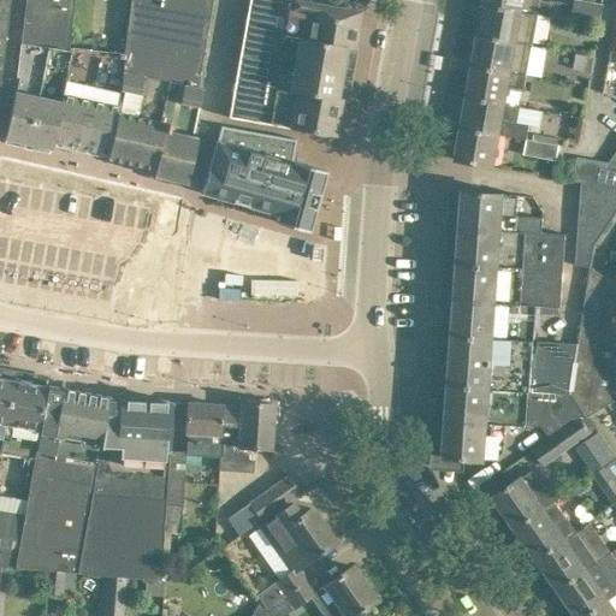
[(24,0),(16,82),(3,137),(51,148),(61,94),(67,47),(73,0),(24,0)]
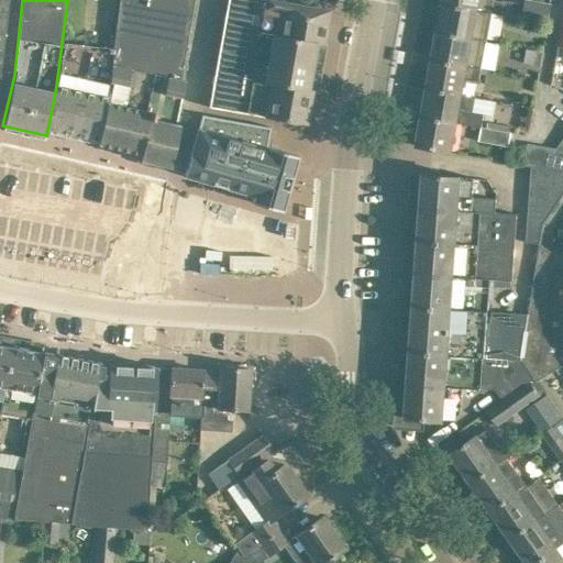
[(108,98),(98,144),(141,154),(140,161),(169,167),(174,145),(178,124),(175,124),(185,80),(181,80),(194,0),(119,0),(113,50),(108,98)]
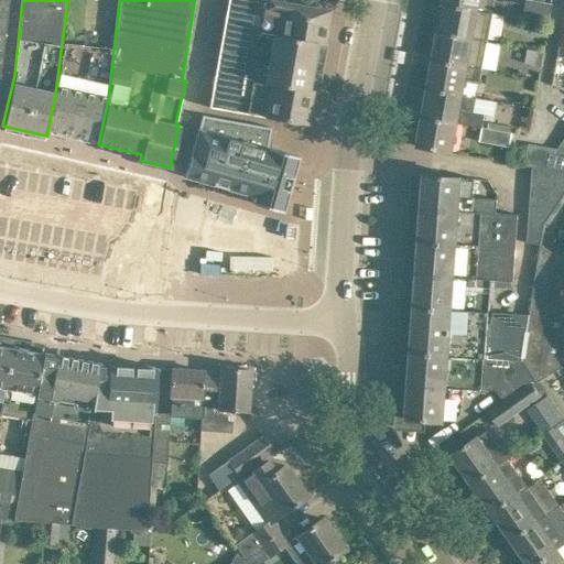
[(226,0),(225,12),(221,29),(315,46),(316,43),(323,44),(329,9),(281,0),(226,0)]
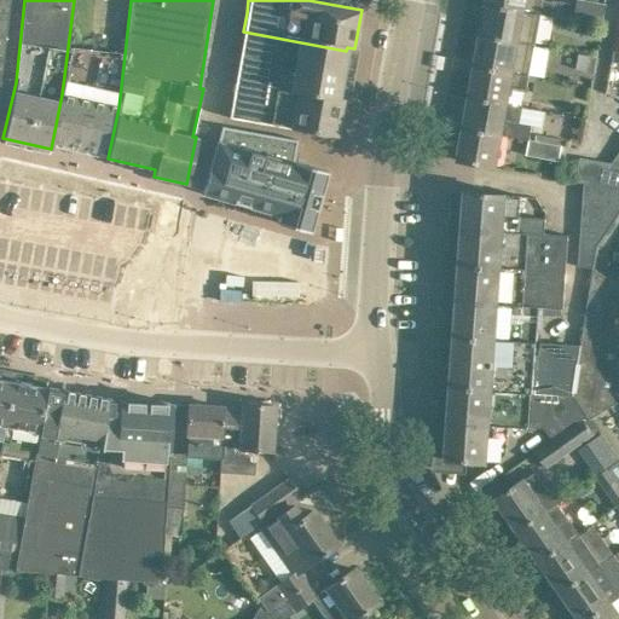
[(487,0),(487,4),(541,13),(551,16),(554,1),(543,0),(487,0)]
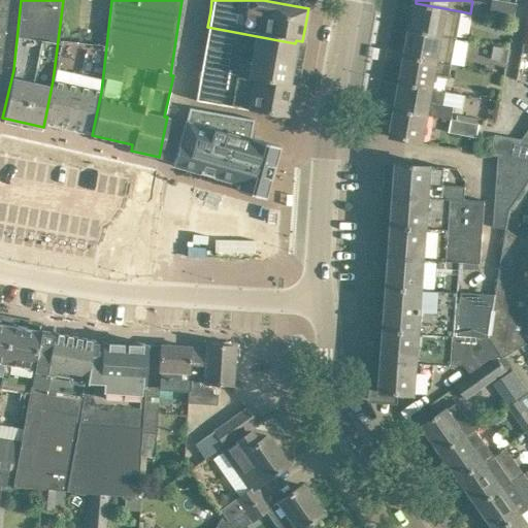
[(493,0),(490,17),(514,21),(518,3),(499,0),(493,0)]
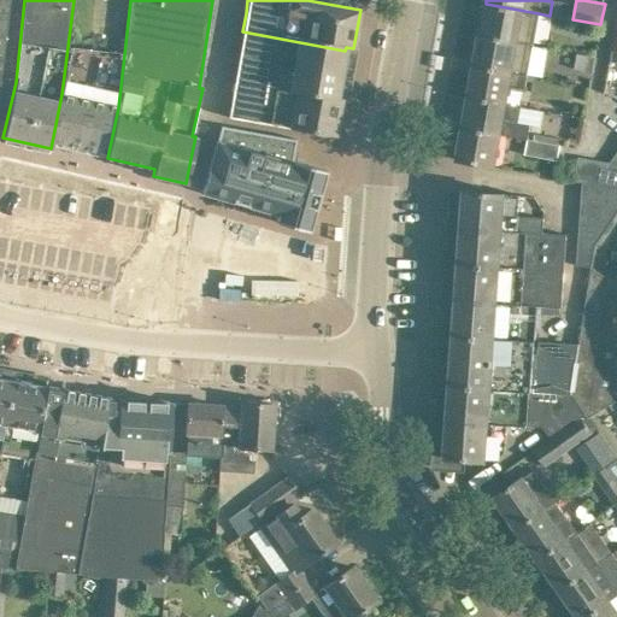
[(486,4),(480,35),(533,45),(539,13),(486,4)]
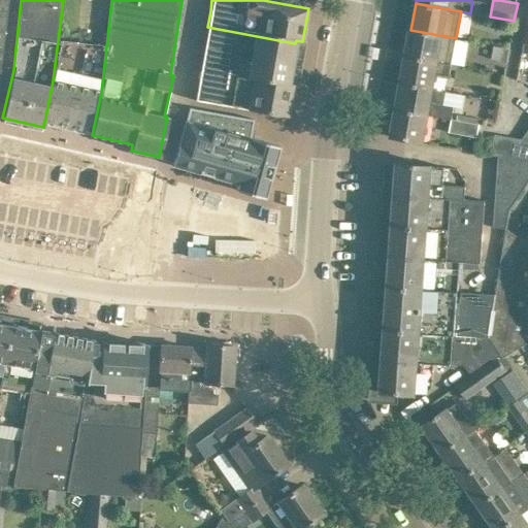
[(207,27),(201,63),(289,79),(295,43),(207,27)]
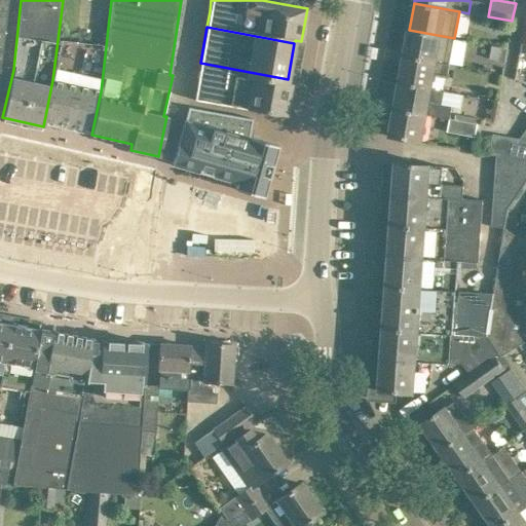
[(409,30),(404,55),(449,64),(454,38),(409,30)]
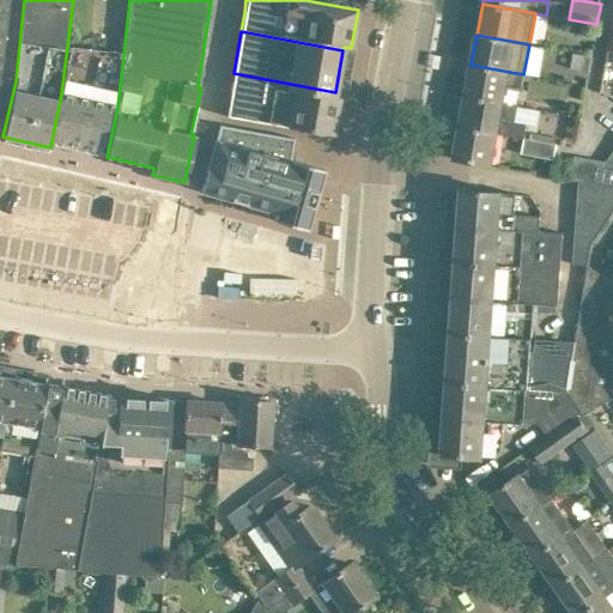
[(50,147),(53,140),(107,152),(105,157),(107,157),(117,107),(123,54),(67,47),(61,93),(50,147)]
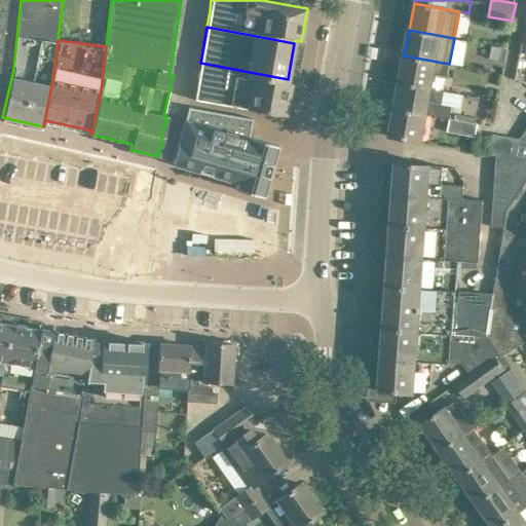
[(501,47),(492,45),(490,59),(498,61),(501,47)]
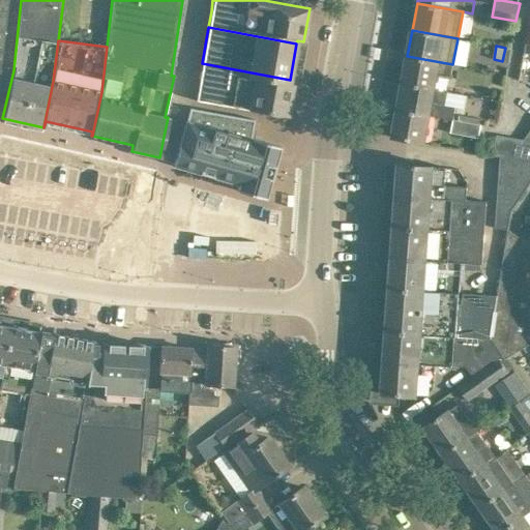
[(407,56),(403,83),(434,88),(436,75),(450,77),(452,64),(407,56)]
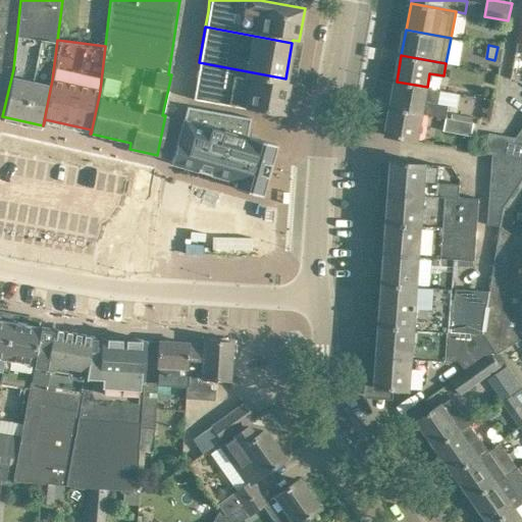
[(284,82),(285,79),(199,62),(193,100),(263,111),(283,115),(290,83),(284,82)]
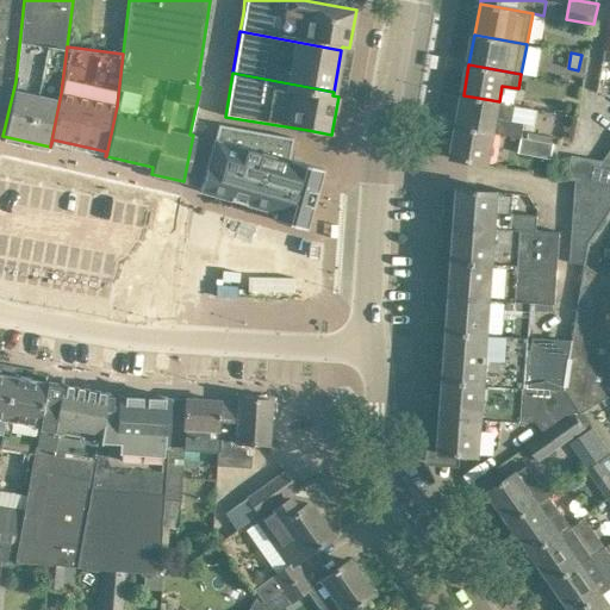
[(464,95),(458,126),(493,132),(522,137),(524,123),(512,120),(516,105),(499,103),(499,101),(464,95)]
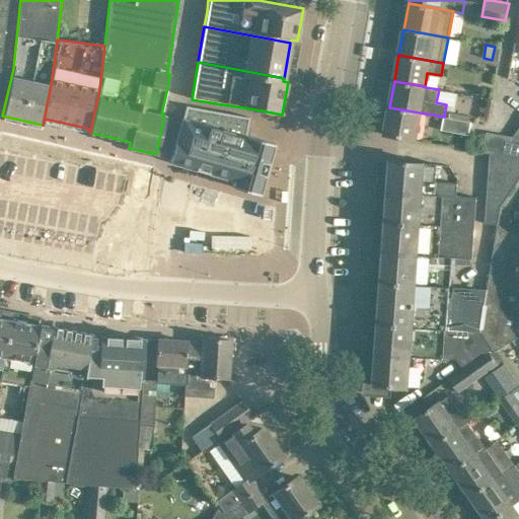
[(438,100),(456,103),(458,91),(440,88),(438,100)]
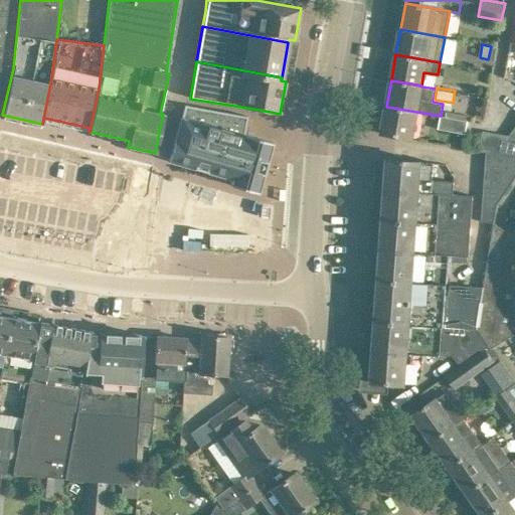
[(245,116),(179,104),(168,158),(231,172),(229,180),(262,186),(273,131),(244,126),(245,116)]
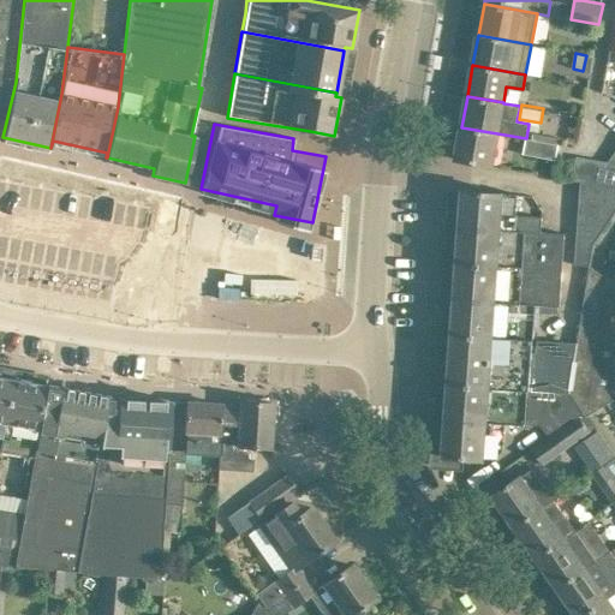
[(491,166),(497,133),(461,127),(455,159),(491,166)]
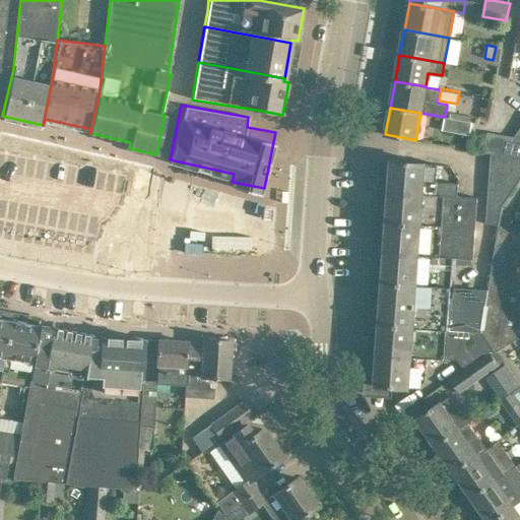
[(472,122),(445,117),(442,130),(469,135),(472,122)]
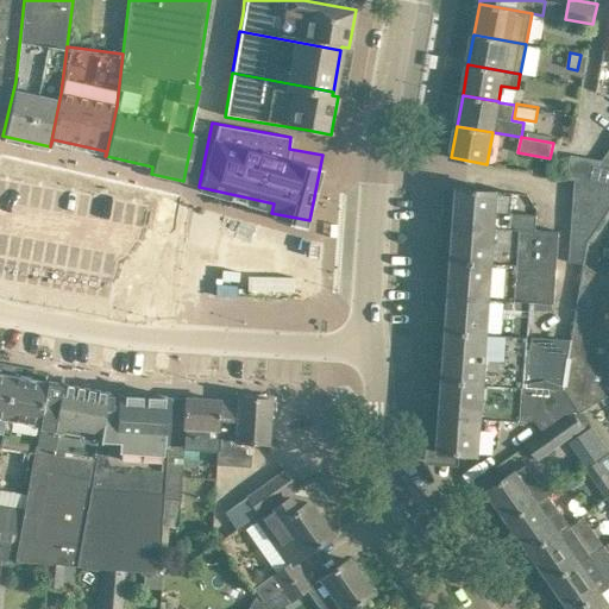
[(608,184),(608,159),(604,157),(596,170),(594,182),(608,184)]
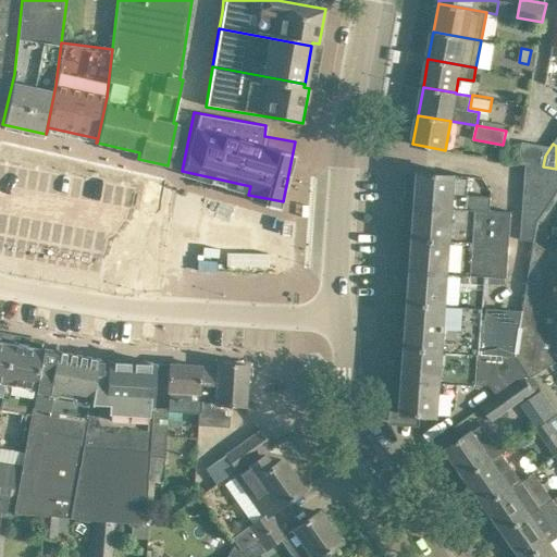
[(556,190),(556,171),(527,166),(521,242),(530,242),(531,231),(556,190)]
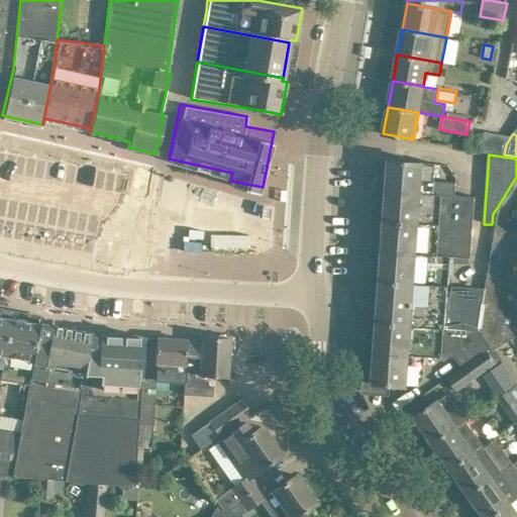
[(389,160),(386,193),(475,199),(475,196),(454,195),(456,181),(447,165),(389,160)]
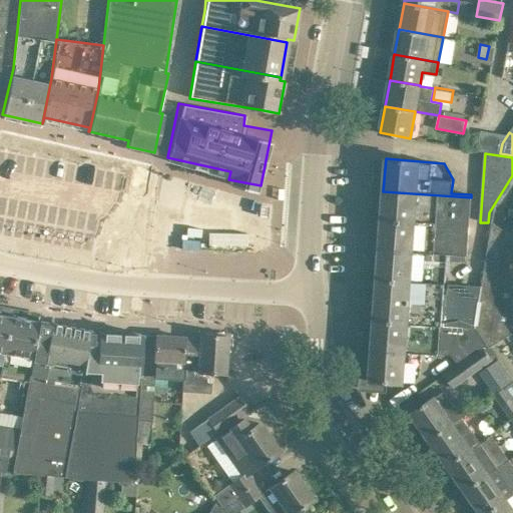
[(471,197),(383,191),(381,220),(469,225),(471,197)]
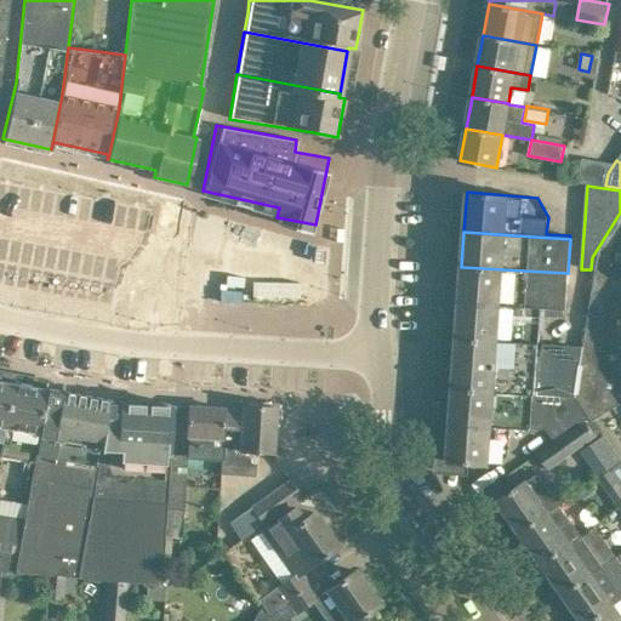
[(568,274),(461,267),(459,305),(563,311),(563,308),(565,309),(568,274)]
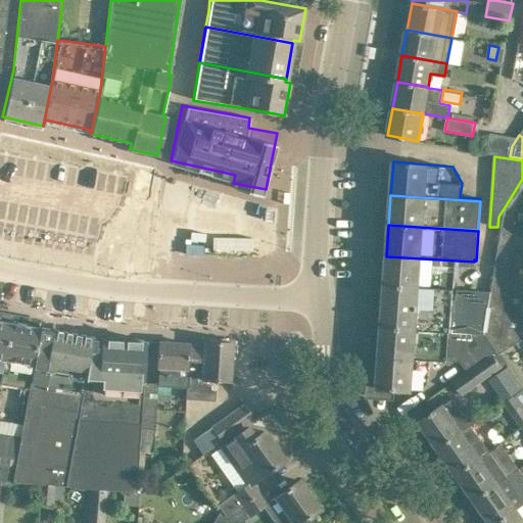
[(489,291),(489,293),(484,335),(496,351),(498,354),(522,338),(522,240),(502,227),(495,264),(491,291),(489,291)]
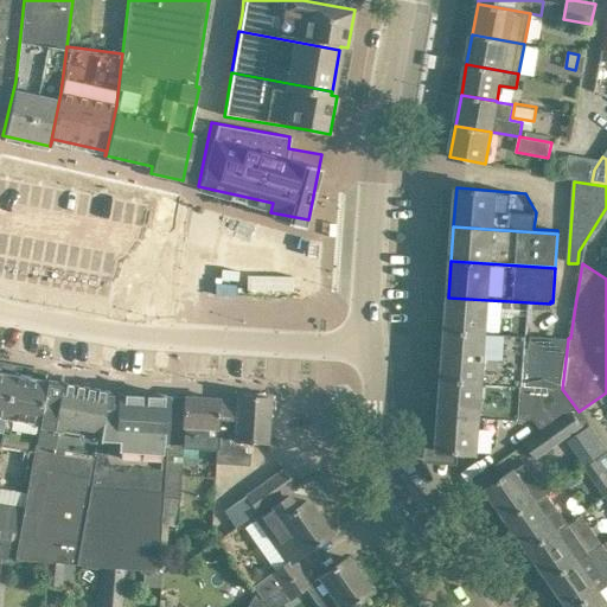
[(550,304),(448,298),(446,331),(568,340),(568,338),(570,338),(575,306),(550,304)]
